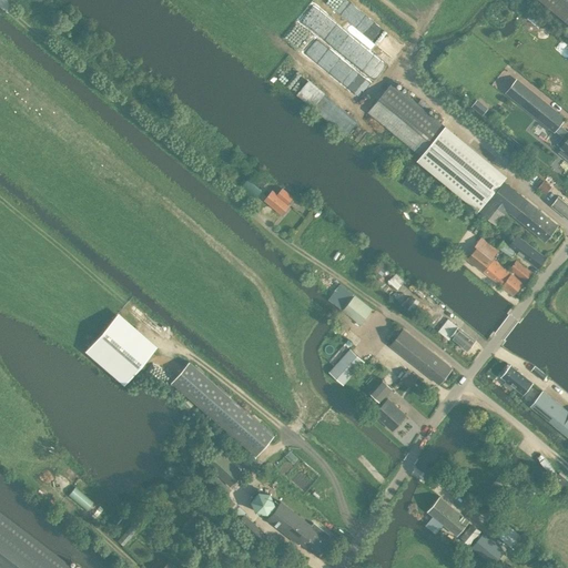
[(567,0),(540,0),(566,20),(567,22),(567,0)]
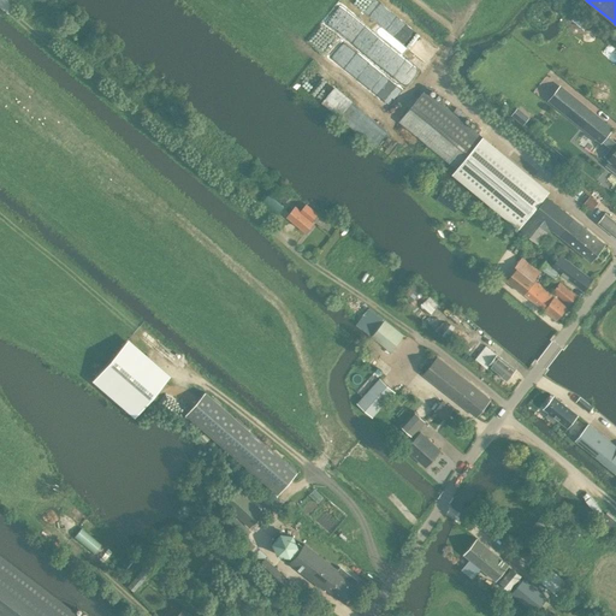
[(561,86),(549,100),(602,143),(614,129),(561,86)]
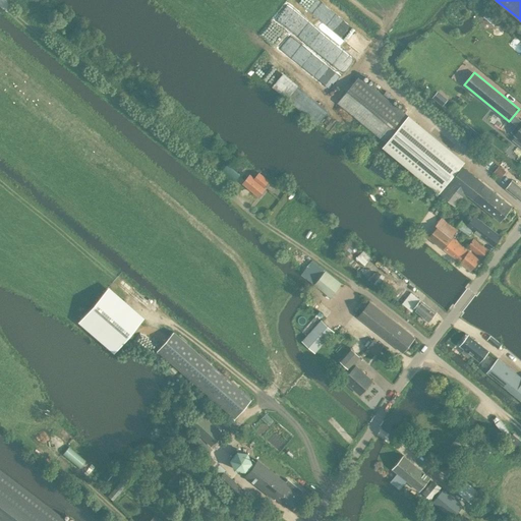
[(338,103),(387,142),(408,116),(359,76),(338,103)]
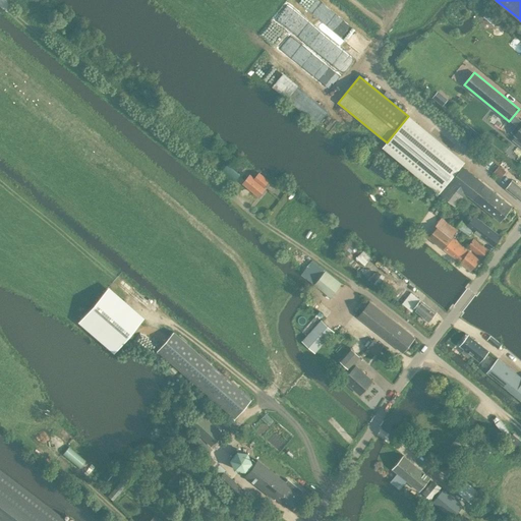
[(438,91),(432,97),(439,102),(443,106),(448,99),(438,91)]
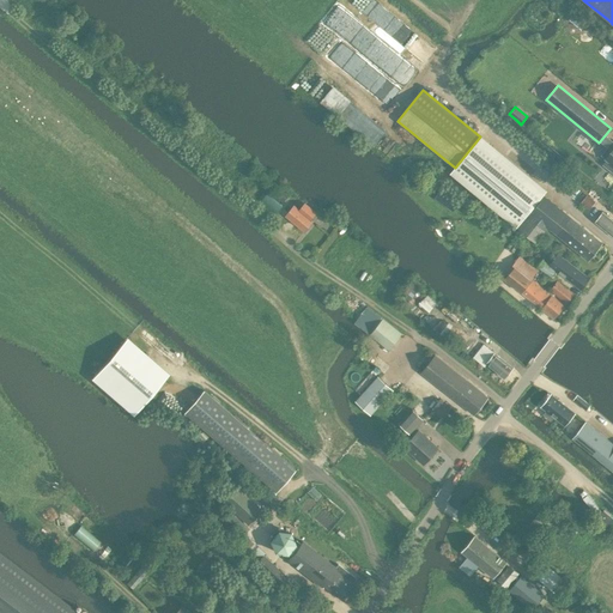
[(455,168),(450,173),(516,226),(547,189),(481,135),(480,137),(455,168)]
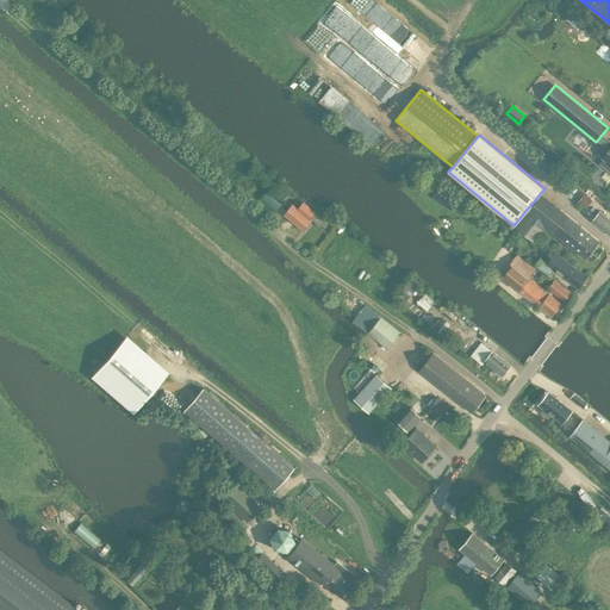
[(609,139),(598,154),(603,157),(604,159),(601,163),(608,170),(609,167),(609,139)]
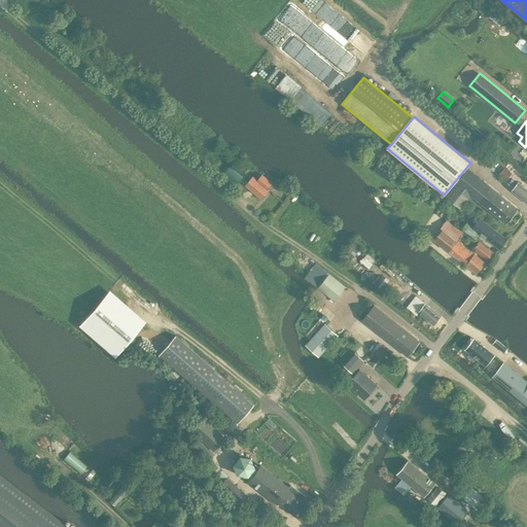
[(381,160),(377,167),(392,178),(397,171),(381,160)]
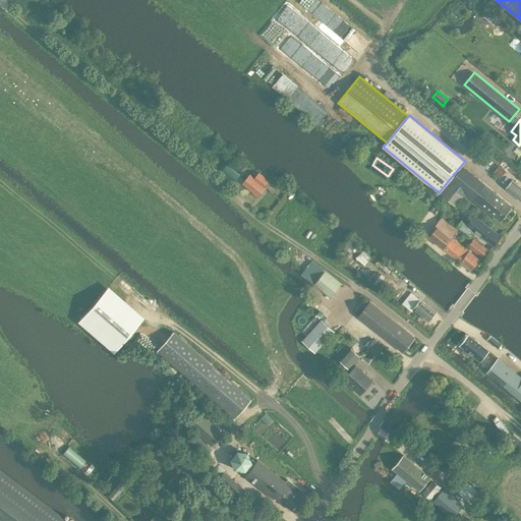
[(494,173),(501,178),(506,171),(500,165),(494,173)]
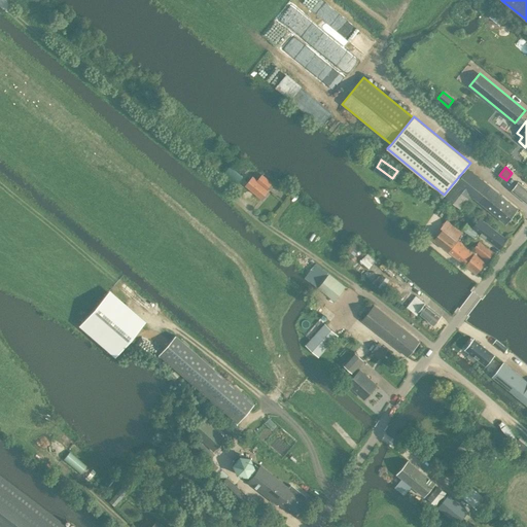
[(446,196),(455,204),(461,209),(472,196),(505,223),(518,209),(467,168),(446,196)]
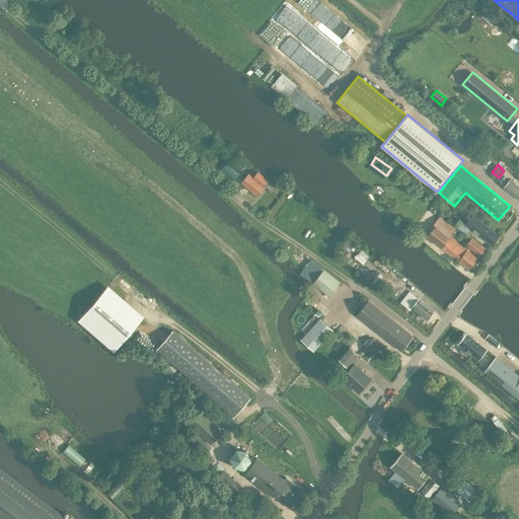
[(241,182),(258,196),(266,188),(265,186),(269,179),(257,171),(253,176),(249,172),(241,182)]
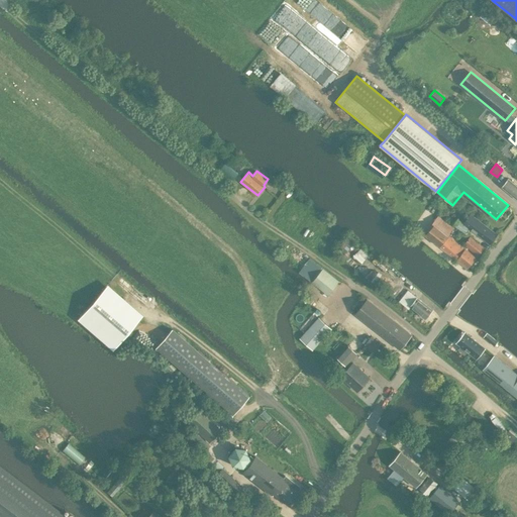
[(516,186),(508,179),(502,187),(516,199),(516,186)]
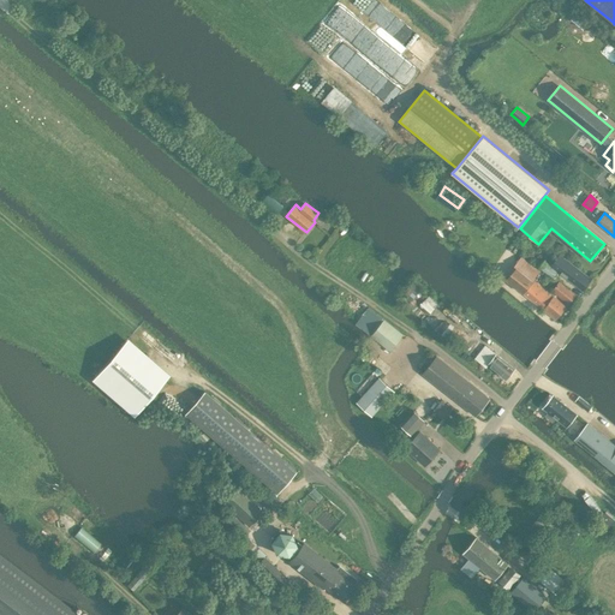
[(554,279),(560,272),(583,290),(591,279),(560,255),(551,266),(544,260),(539,268),(554,279)]
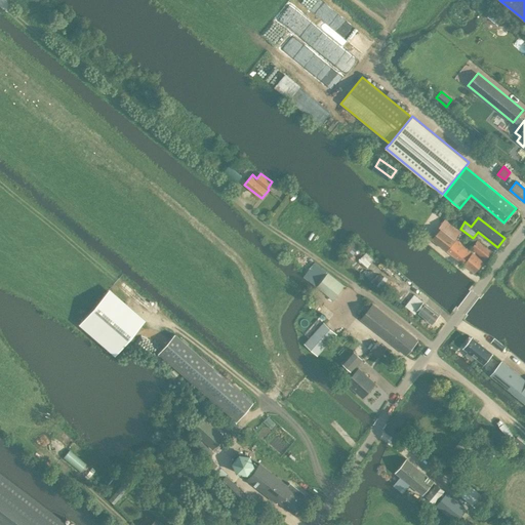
[(433,239),(447,250),(475,273),(483,261),(470,250),(456,239),(461,232),(445,219),(439,227),(441,229),(433,239)]
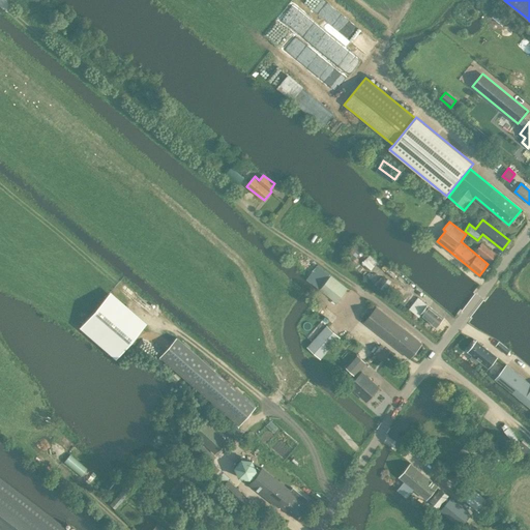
[(468,240),(475,245),(478,241),(471,236),(468,240)]
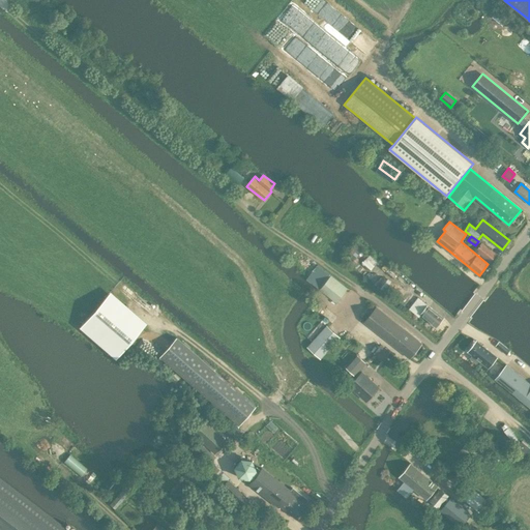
[(476,251),(490,262),(496,254),(482,243),(476,251)]
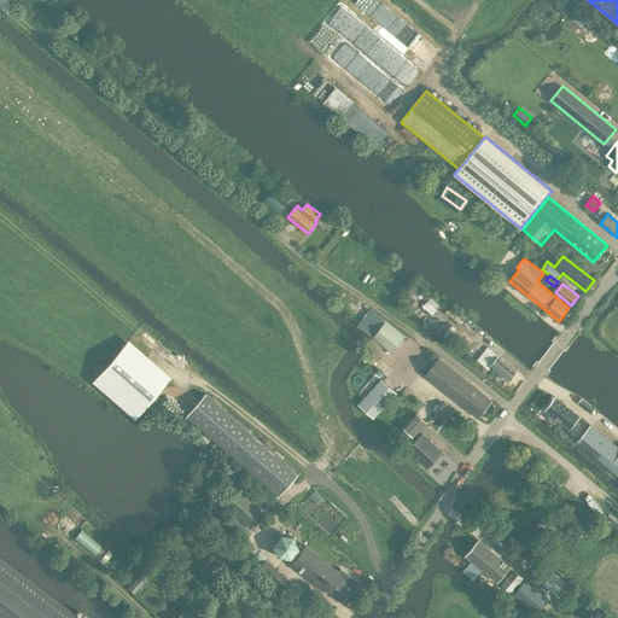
[(432,295),(421,308),(423,309),(432,316),(442,304),(443,303),(432,295)]
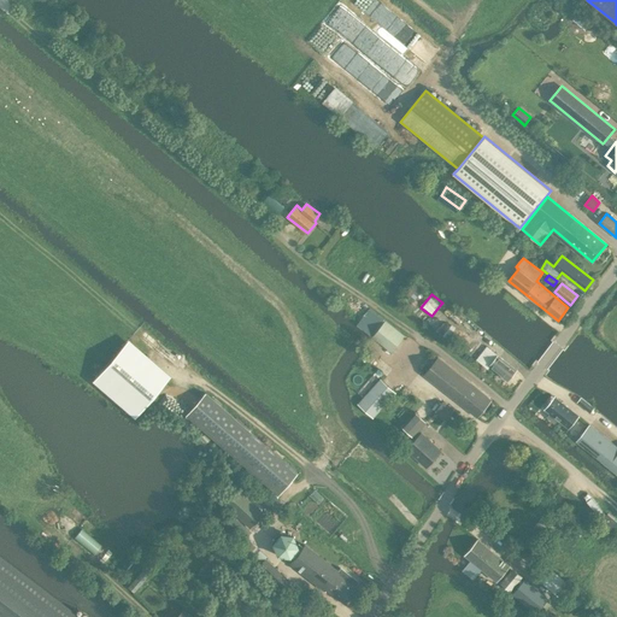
[(386,319),(372,336),(391,352),(405,335),(386,319)]
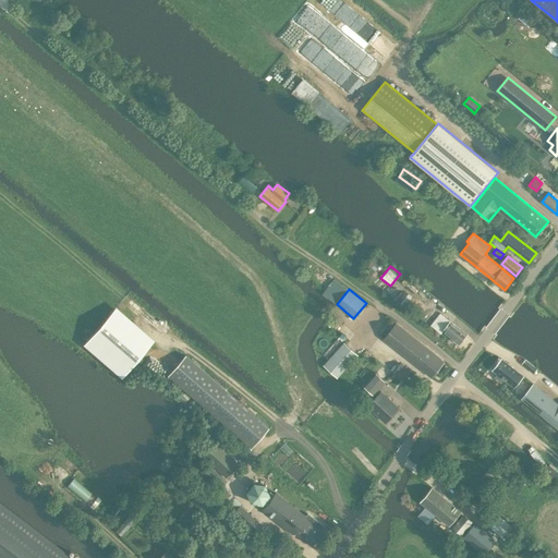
[(116,306),(83,344),(121,377),(154,339),(116,306)]
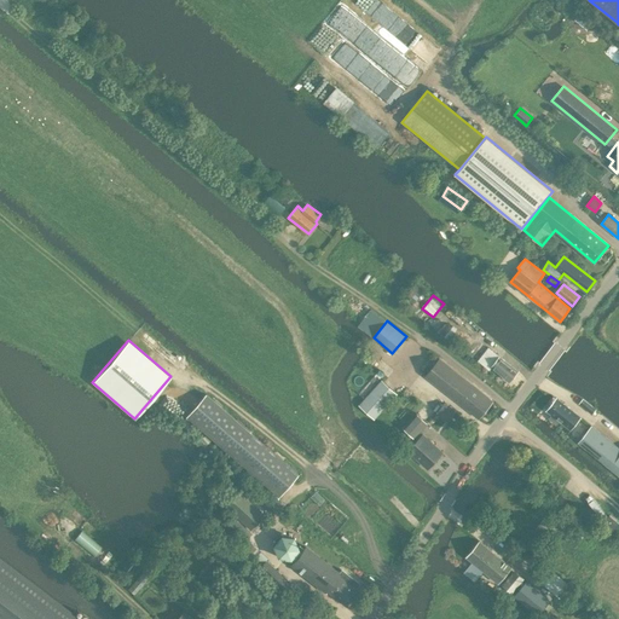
[(479,360),(490,369),(492,368),(509,382),(519,371),(489,347),(479,360)]
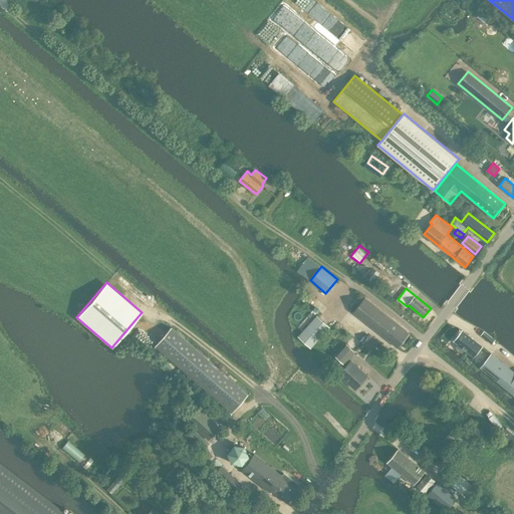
[(353,312),(398,347),(410,332),(365,297),(353,312)]
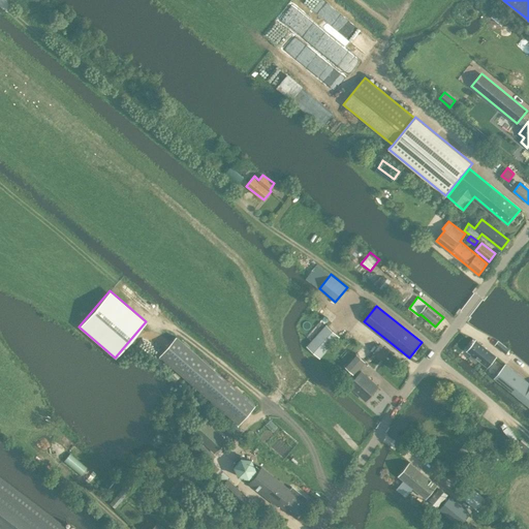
[(327,324),(307,346),(319,358),(339,337),(327,324)]
